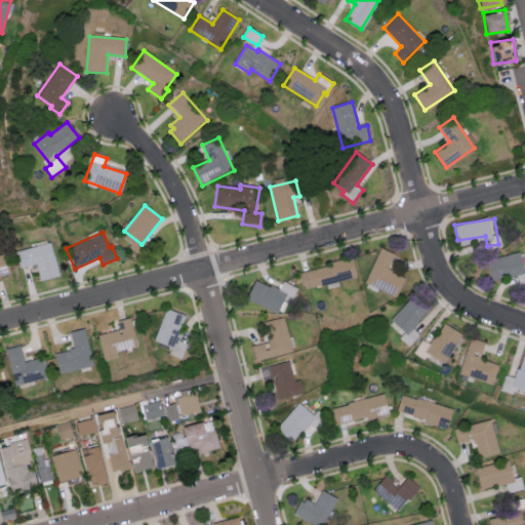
[(21,269),(36,265),(39,279),(59,273),(51,242),(16,252),(21,269)]
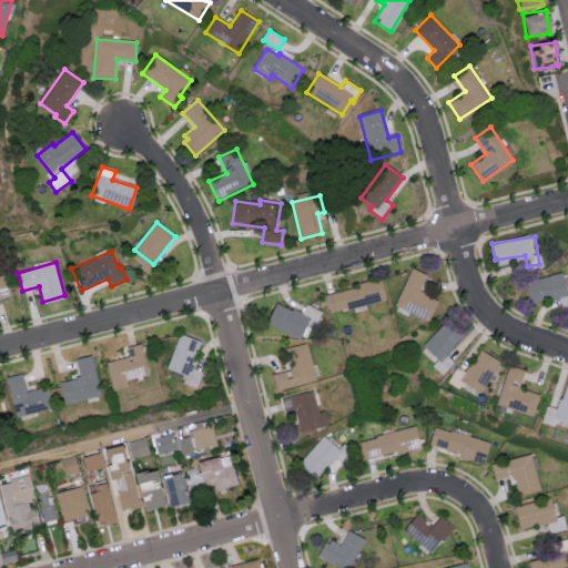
[(428,321),(437,298),(418,291),(426,274),(412,267),(394,305),(428,321)]
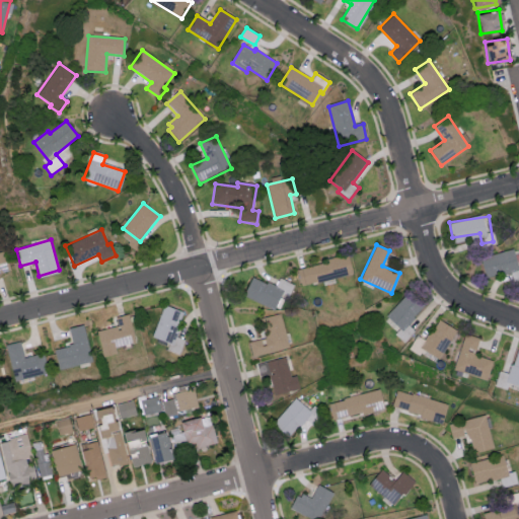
[(487,278),(518,269),(513,248),(480,257),(487,278)]
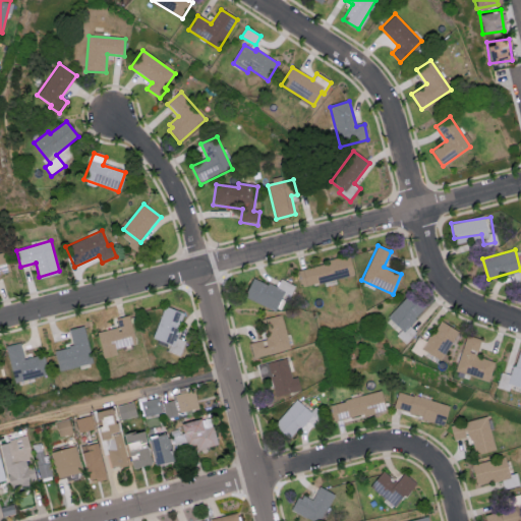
[(0,253),(5,252),(10,273),(0,275),(0,253)]
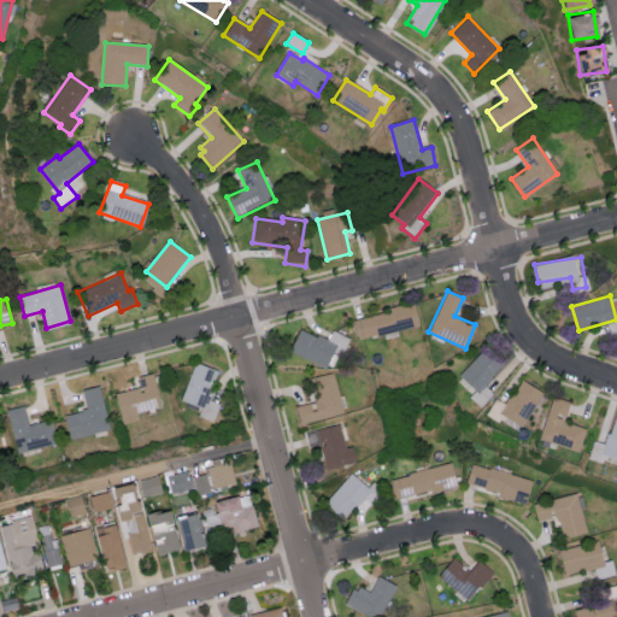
[(352,318),(358,340),(418,324),(413,303),(352,318)]
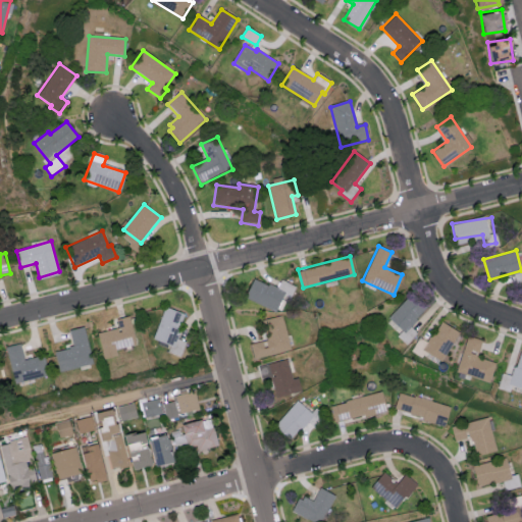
[(283,294),(291,297),(296,285),(280,278),(276,288),(253,277),(245,297),(275,310),(283,294)]
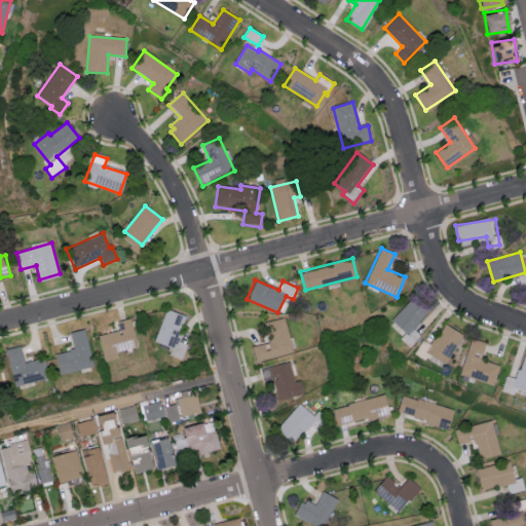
[(410,346),(420,334),(413,328),(428,309),(411,295),(390,320),(405,332),(400,338),(410,346)]
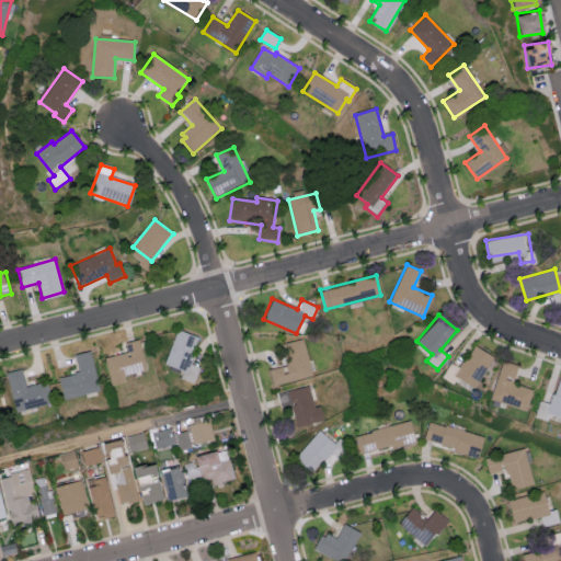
[(199,336),(178,329),(164,364),(182,370),(180,377),(193,382),(199,366),(190,363),(199,336)]
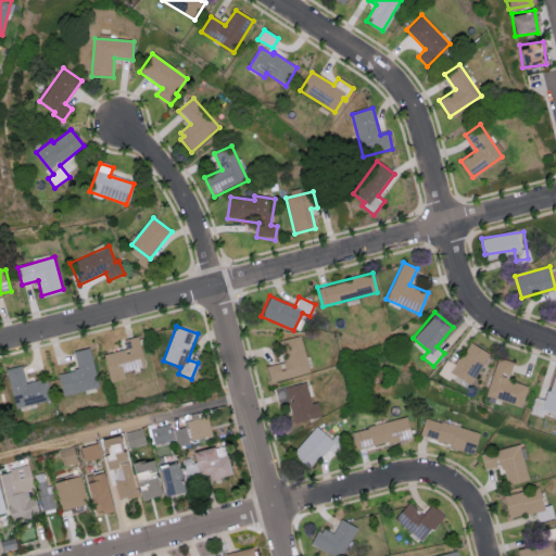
[(111,381),(125,378),(124,371),(146,366),(138,336),(123,339),(126,348),(103,353),(111,381)]
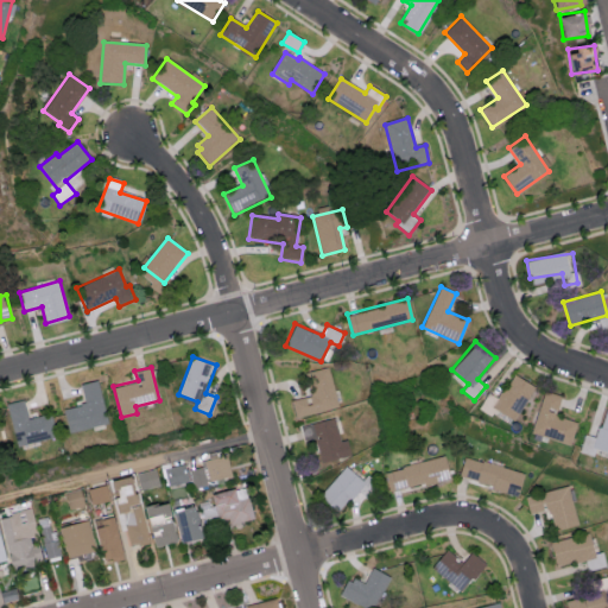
[(337,407),(329,367),(305,372),(311,396),(292,399),(296,416),(337,407)]
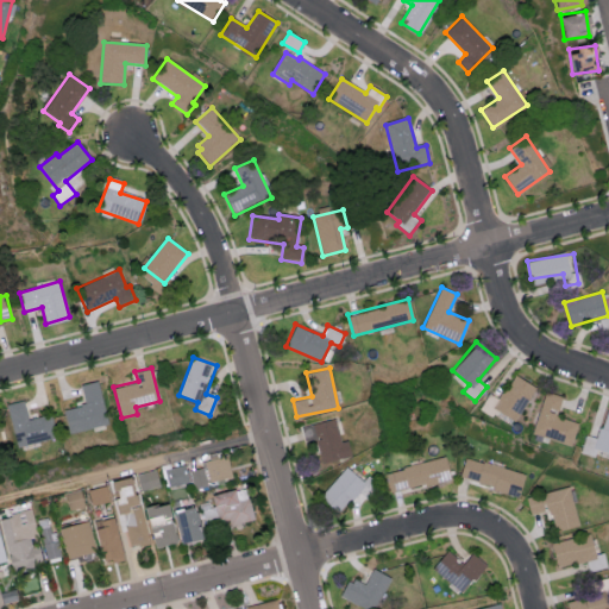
[(535,387),(515,374),(494,407),(515,420),(535,387)]
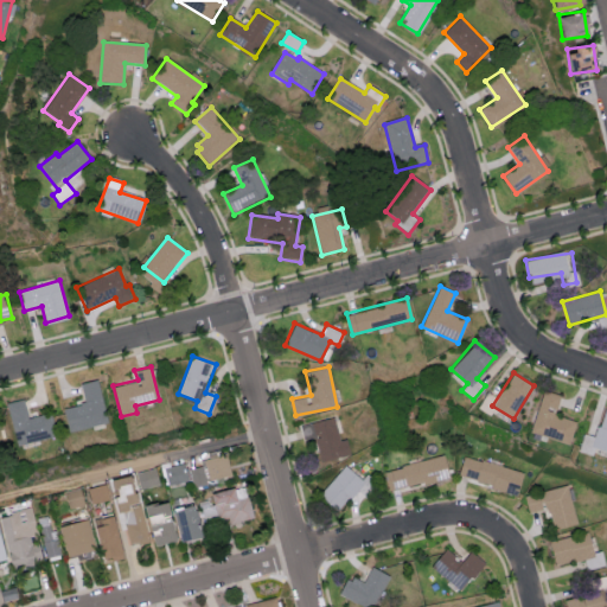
[(80,383),(84,403),(64,407),(69,430),(108,422),(98,378),(80,383)]
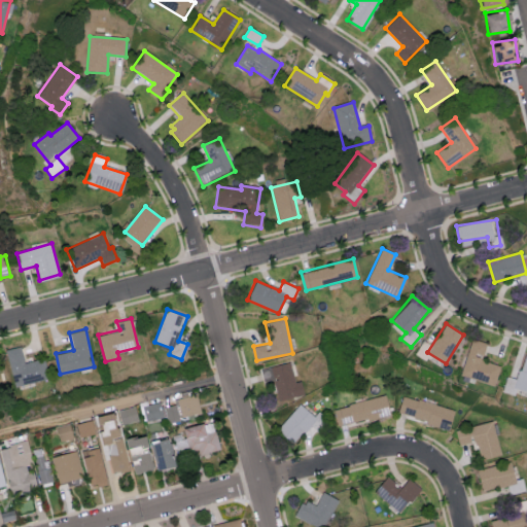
[(487,342),(469,338),(461,377),(495,384),(499,364),(482,360),(487,342)]
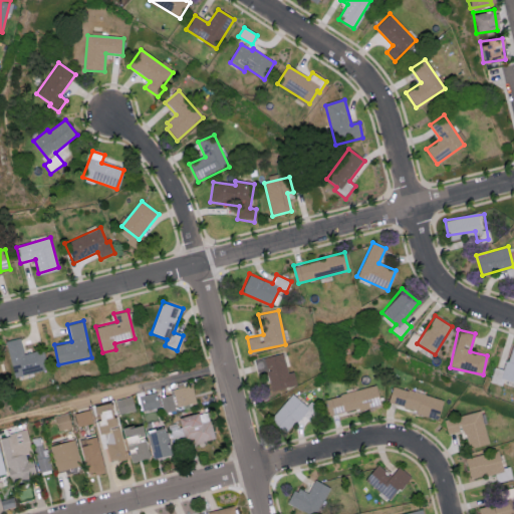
[(6,340),(14,376),(48,368),(43,348),(23,353),(19,337),(6,340)]
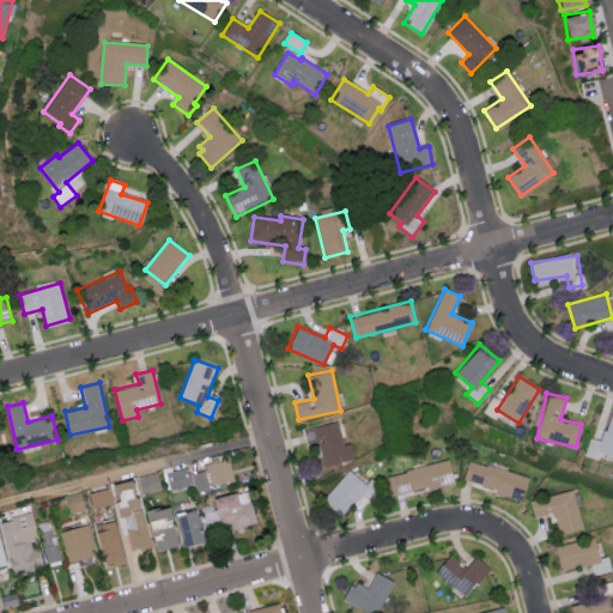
[(612,455),(612,414),(610,413),(601,441),(589,437),(584,455),(599,459),(601,451),(612,455)]
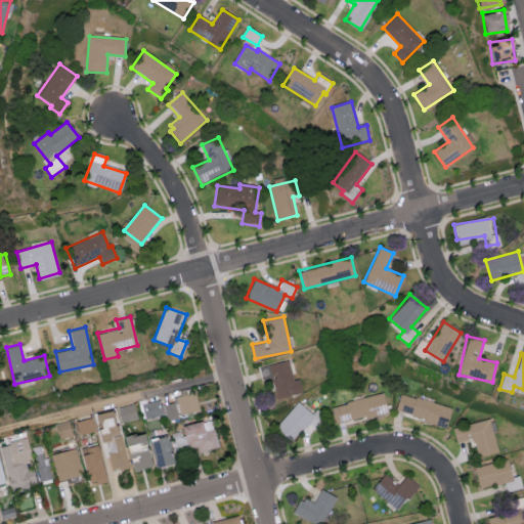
[(302,392),(299,378),(293,380),(289,360),(259,366),(262,379),(272,377),(276,397),(302,392)]
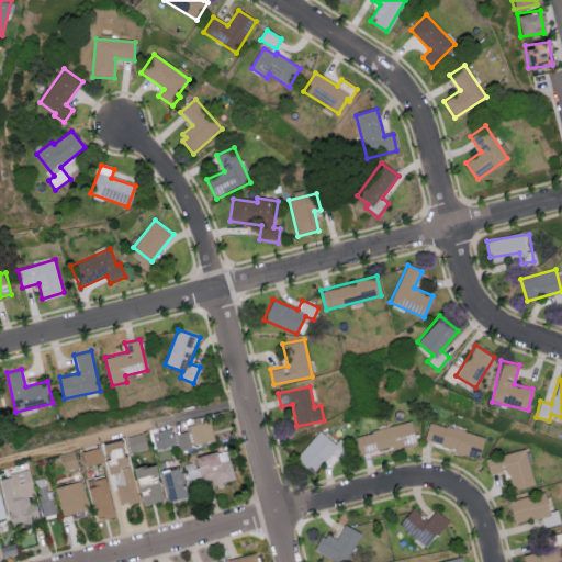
[(188,425),(193,445),(214,439),(209,419),(188,425)]
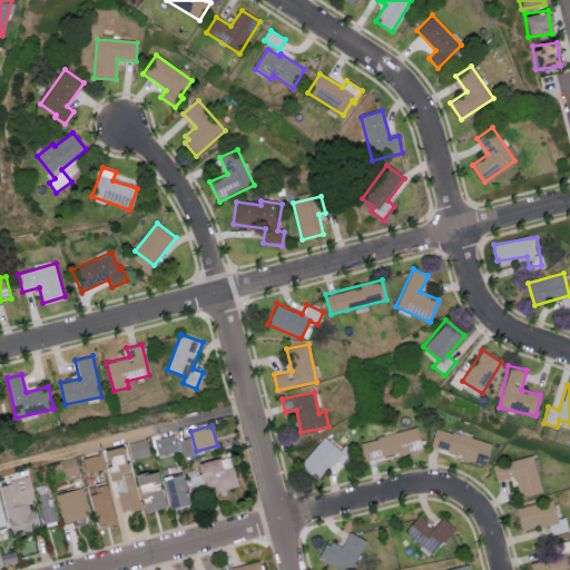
[(430,446),(485,463),(491,443),(436,426),(430,446)]
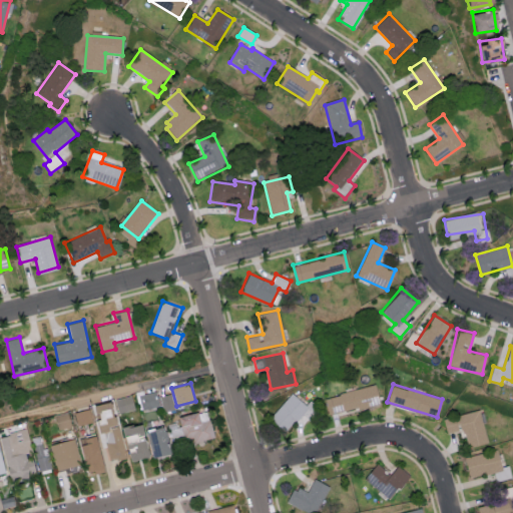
[(324,397),(328,414),(358,407),(358,410),(381,404),(376,385),(324,397)]
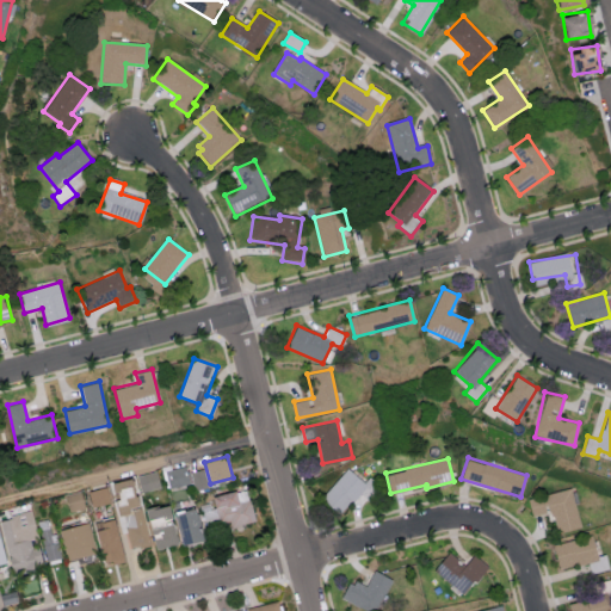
[(195,489),(208,487),(204,468),(190,471),(195,489)]
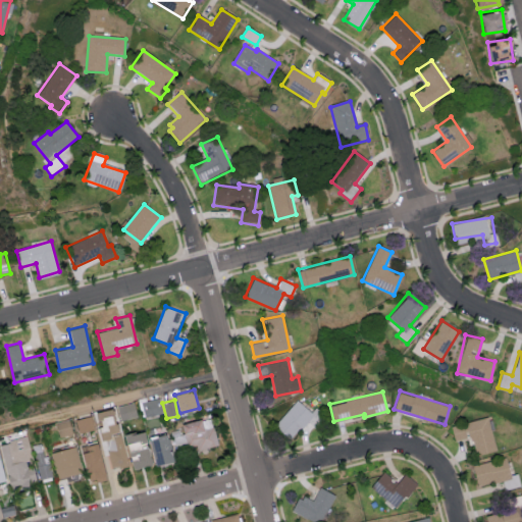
[(313,413),(296,400),(275,423),(293,437),(313,413)]
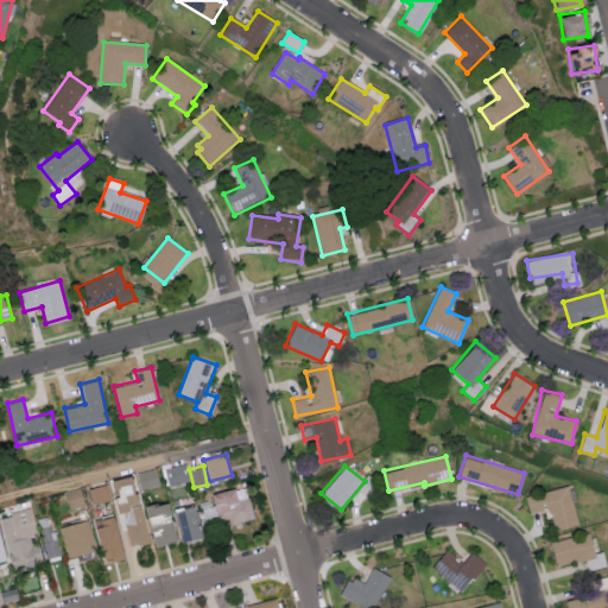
[(159,485),(156,468),(135,473),(140,489),(159,485)]
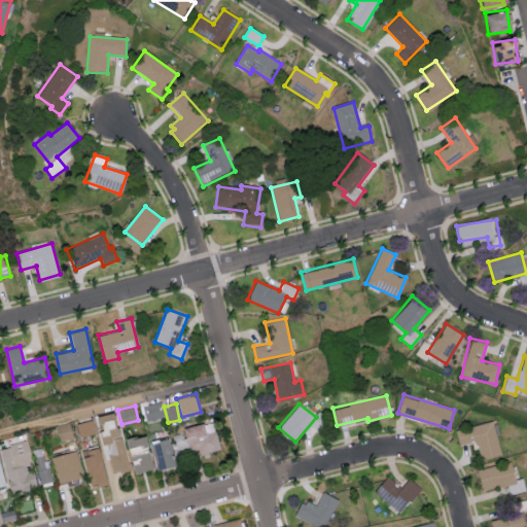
[(95,433),(93,420),(76,422),(78,436),(95,433)]
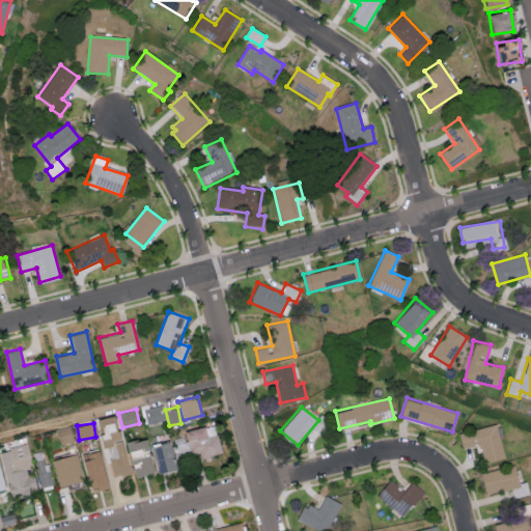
[(479,444),(483,463),(504,458),(496,424),(458,432),(462,447),(479,444)]
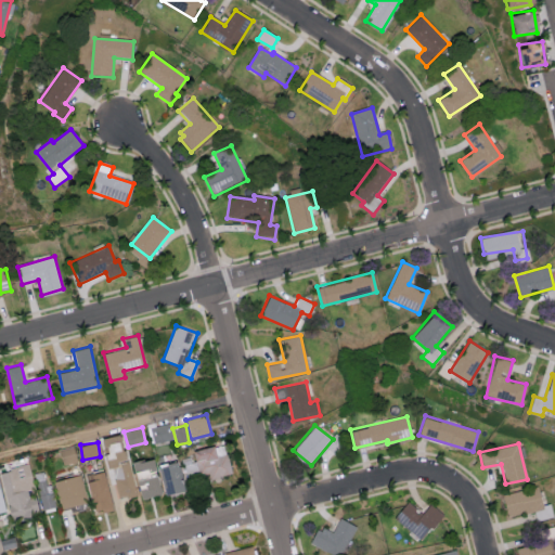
[(232,474),(227,453),(216,455),(213,446),(193,450),(195,461),(185,463),(189,479),(208,474),(209,479),(232,474)]
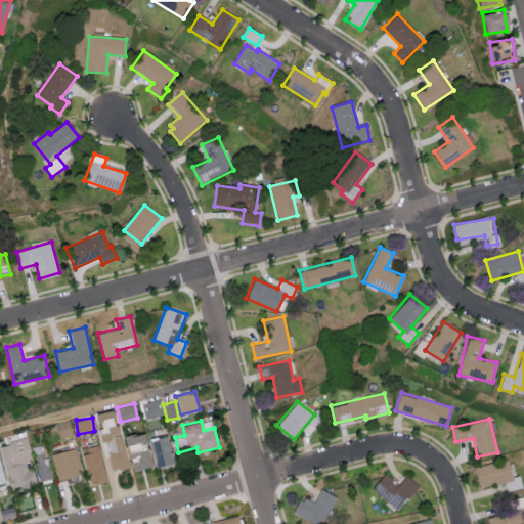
[(101,427),(110,471),(128,467),(120,424),(101,427)]
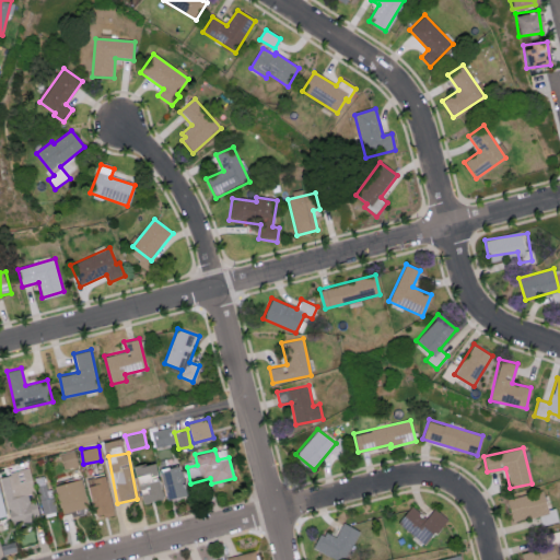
[(136,465),(140,502),(161,500),(156,463),(136,465)]
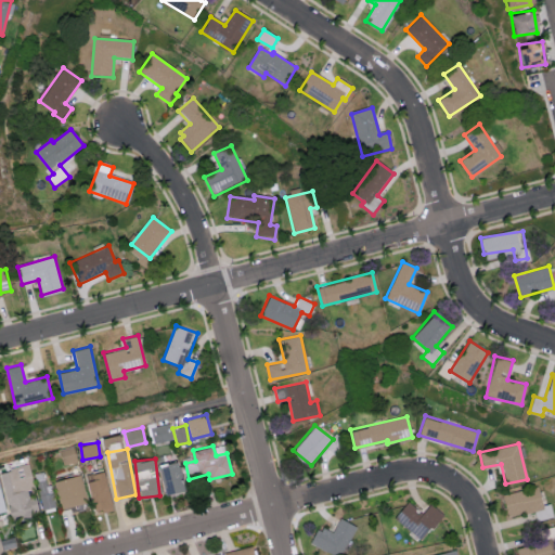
[(163,493),(181,492),(178,462),(159,464),(163,493)]
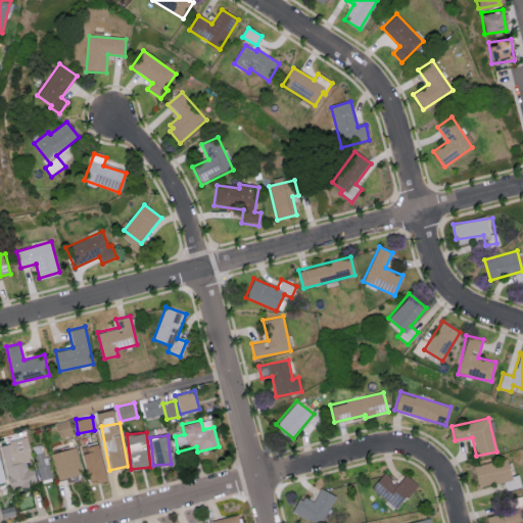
[(32,460),(27,437),(0,443),(12,491),(36,485),(30,461),(32,460)]
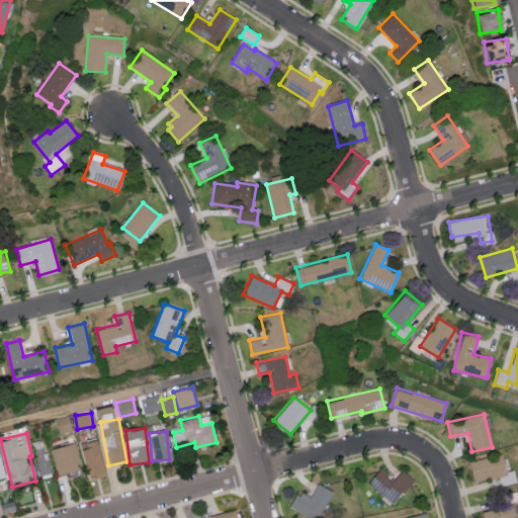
[(81,441),(86,479),(103,477),(98,439),(81,441)]
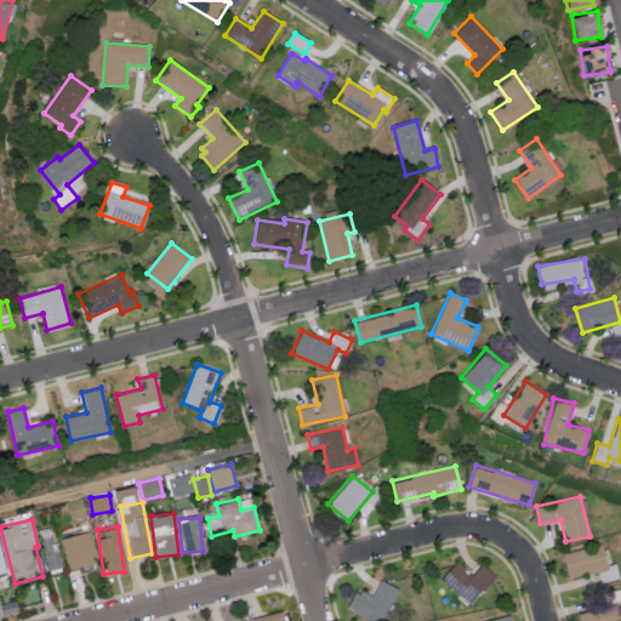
[(96,563),(90,530),(62,536),(68,568),(96,563)]
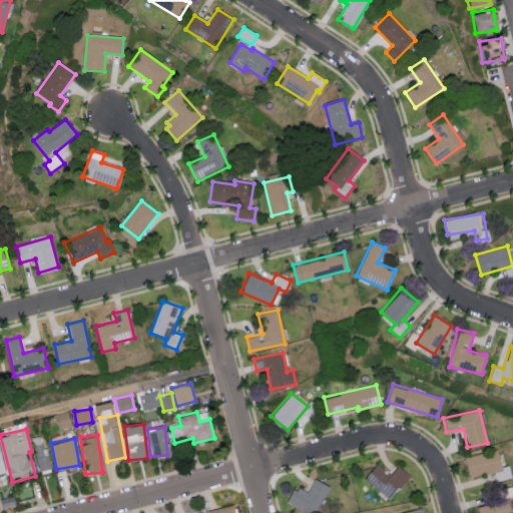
[(469,477),(502,470),(497,449),(465,456),(469,477)]
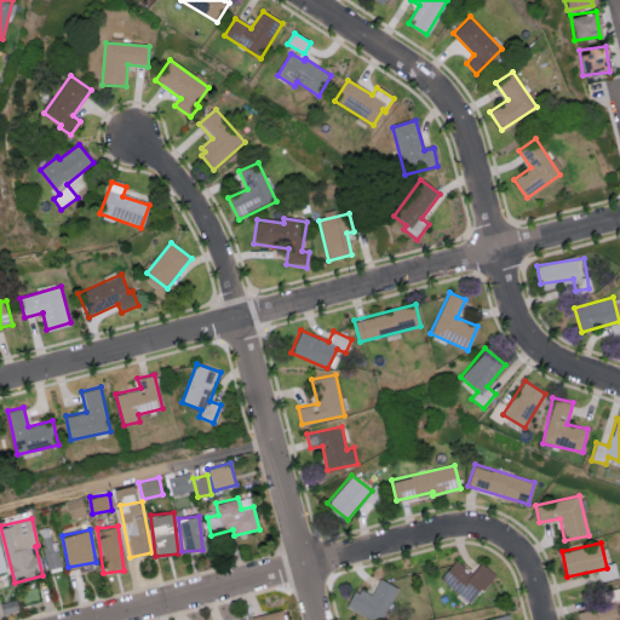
[(471,573),(454,560),(440,578),(471,603),(495,574),(480,562),(471,573)]
